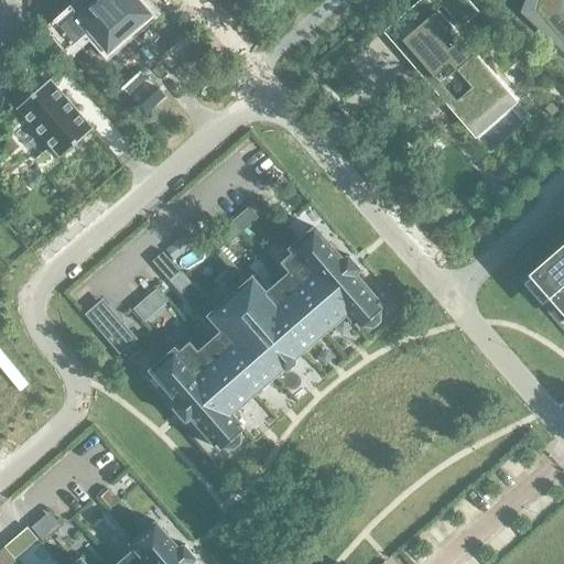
[(75,11),(55,29),(69,45),(85,32),(88,35),(93,32),(107,49),(108,47),(127,69),(137,61),(118,40),(148,13),(136,0),(95,0),(78,14),(75,11)]
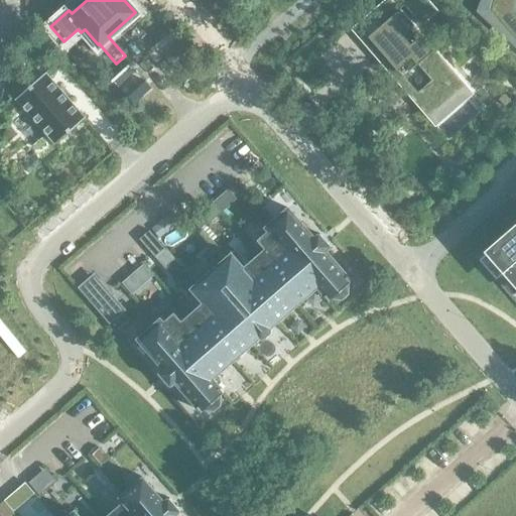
[(491,0),(490,6),(476,11),(494,17),(515,42),(515,11),(513,9),(515,0),(491,0)]
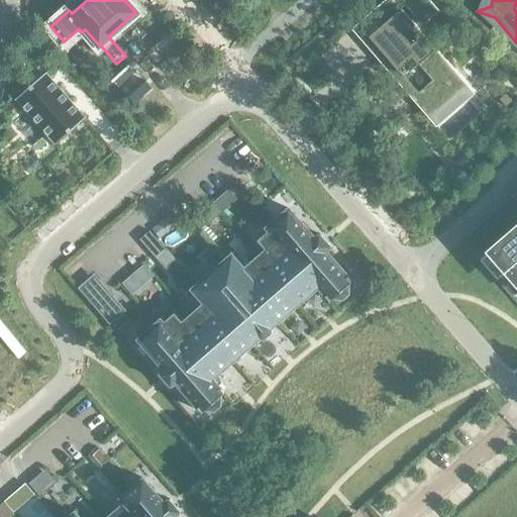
[(385,22),(365,39),(394,74),(398,71),(403,77),(419,63),(432,79),(416,93),(433,112),(459,90),(445,75),(450,71),(420,35),(411,43),(404,35),(413,27),(390,1),(376,13),(385,22)]
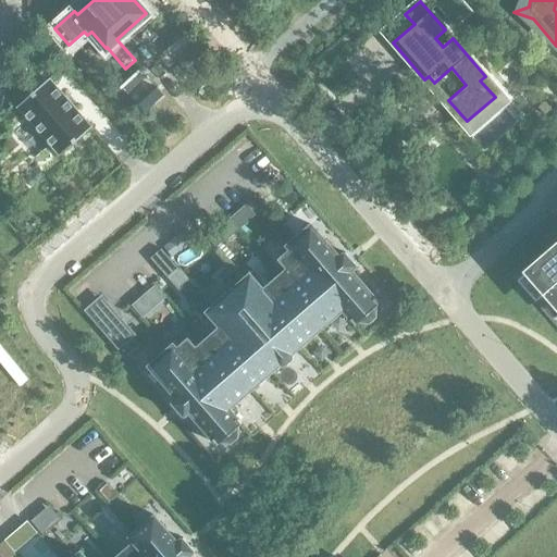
[(48,78),(16,106),(59,155),(90,126),(48,78)]
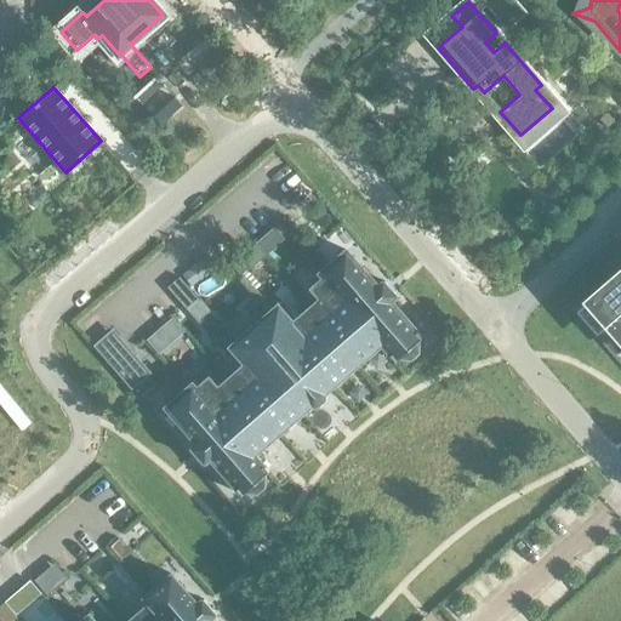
[(28,93),(18,104),(24,110),(35,101),(28,93)]
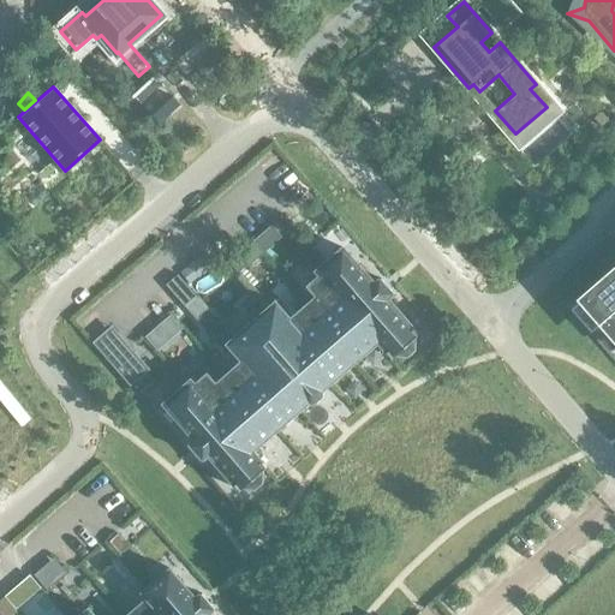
[(165,402),(163,402),(193,437),(187,443),(202,460),(208,454),(210,457),(239,490),(244,485),(245,485),(254,487),(261,481),(261,471),(266,466),(252,451),(254,449),(255,448),(308,402),(314,402),(322,395),(322,390),(322,389),(323,388),(377,341),(378,342),(392,357),(395,353),(396,354),(406,354),(413,348),(413,339),(418,334),(417,333),(388,298),(394,293),(393,292),(380,278),(374,282),(342,246),(316,270),(320,274),(320,275),(309,285),(309,286),(317,296),(291,318),(290,320),(276,303),(275,302),(228,342),(227,344),(228,345),(243,360),(216,383),(215,384),(207,375),(195,384),(191,380),(165,402)]
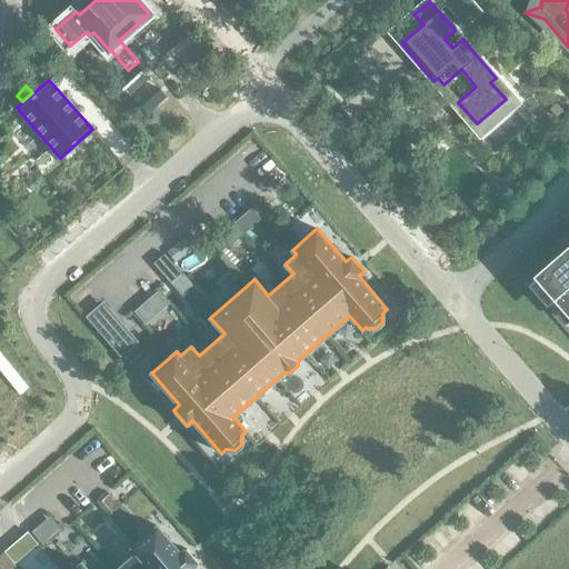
[(568,242),(523,282),(568,333),(568,242)]
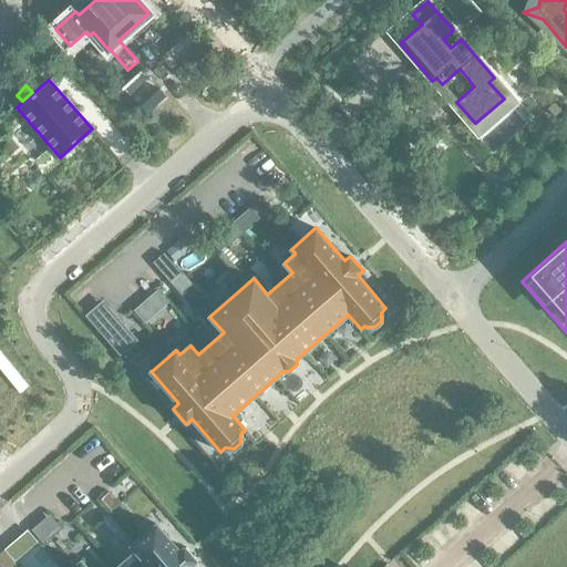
[(51,512),(32,528),(43,543),(63,526),(51,512)]
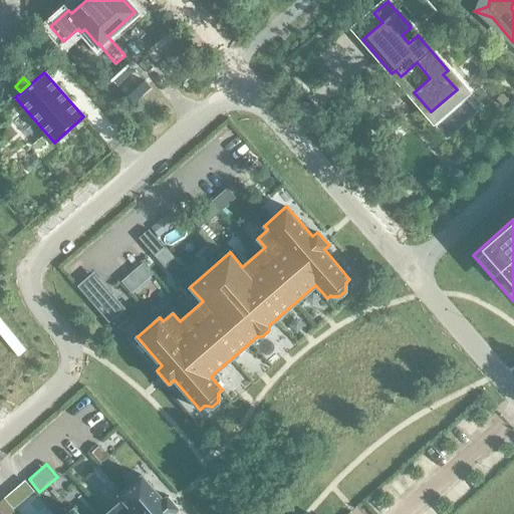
[(175,513),(174,513),(180,508),(169,496),(163,500),(142,476),(119,495),(123,500),(106,513),(78,513),(73,509),(67,513),(175,513)]
